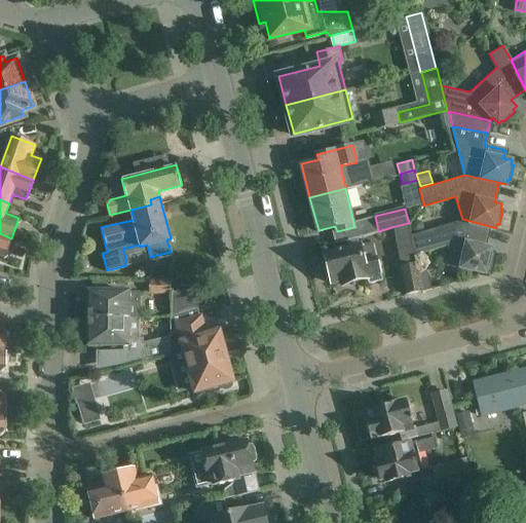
[(413,220),(411,224),(412,229),(417,231),(421,230),(424,225),(422,220),(418,218),(413,220)]
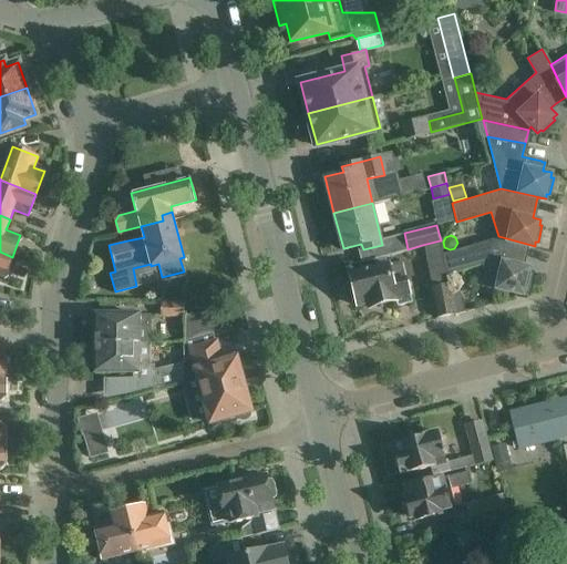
[(498,236),(443,253),(447,273),(484,262),(490,285),(497,286),(497,288),(516,293),(524,294),(525,289),(527,289),(531,273),(528,273),(529,267),(522,266),(526,245),(534,246),(535,246),(498,236)]
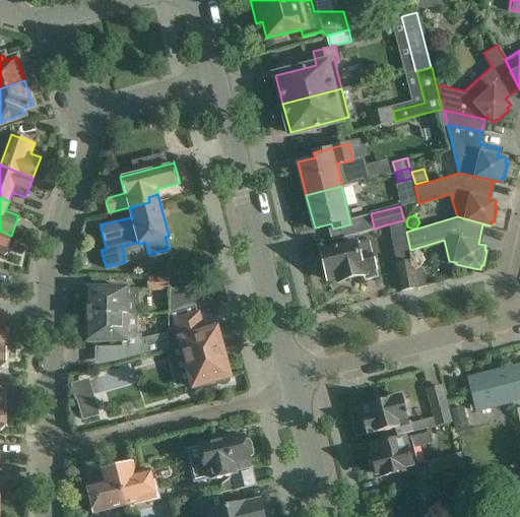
[(416,286),(406,234),(403,220),(387,224),(396,262),(395,262),(402,289),(416,286)]
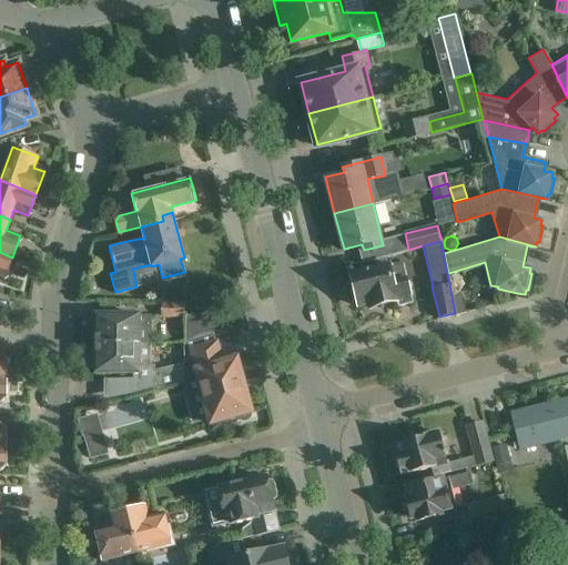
[(0,276),(4,279),(12,258),(0,252),(0,276)]
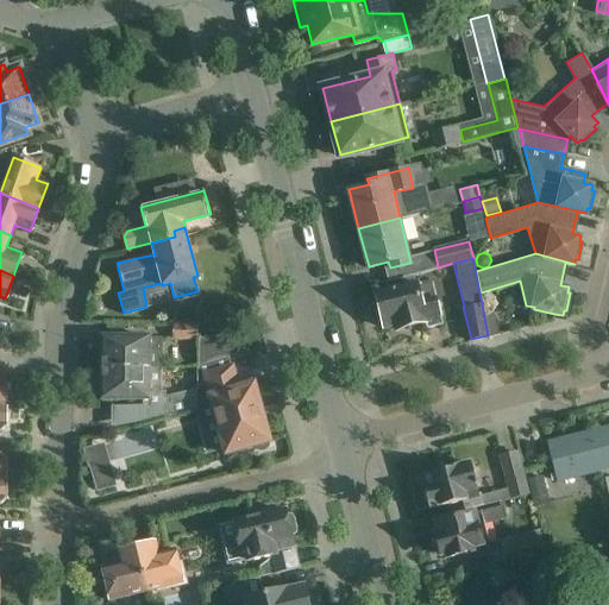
[(434,297),(431,279),(376,294),(383,326),(396,323),(397,328),(426,321),(427,327),(441,322),(434,297)]
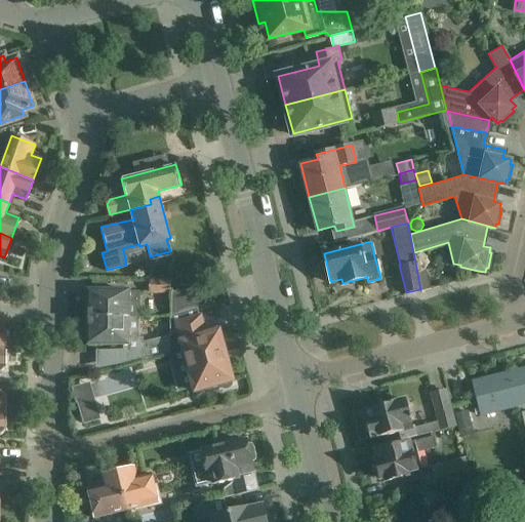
[(428,276),(419,278),(421,289),(431,287),(428,276)]
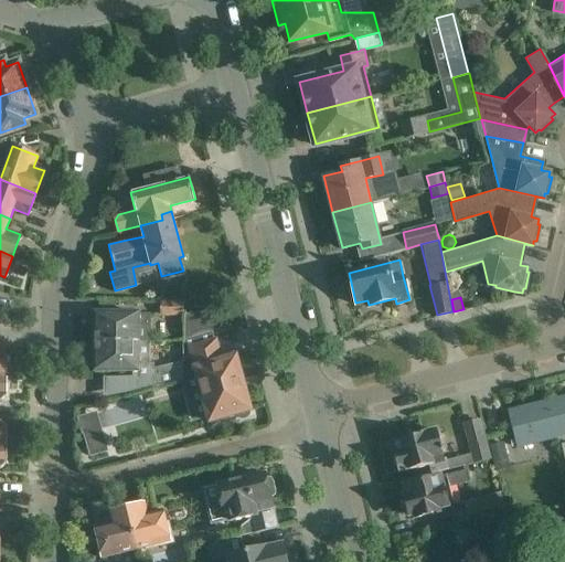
[(184,337),(184,313),(184,300),(170,299),(160,299),(159,313),(183,313),(182,338),(184,337)]
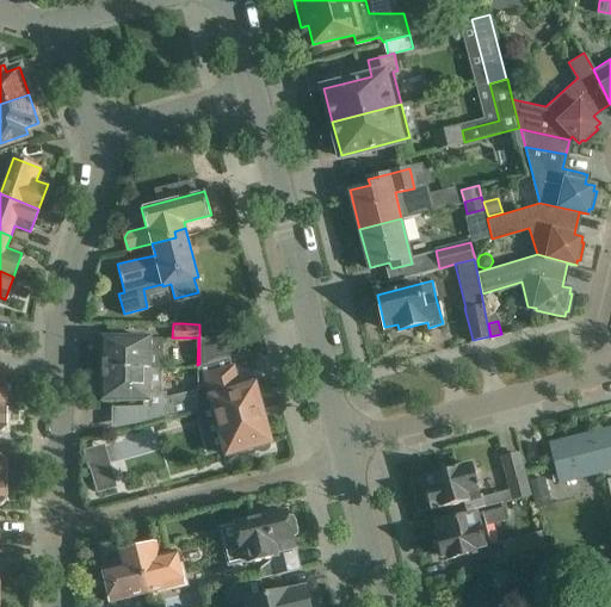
[(201,357),(226,358),(227,336),(202,335),(201,357)]
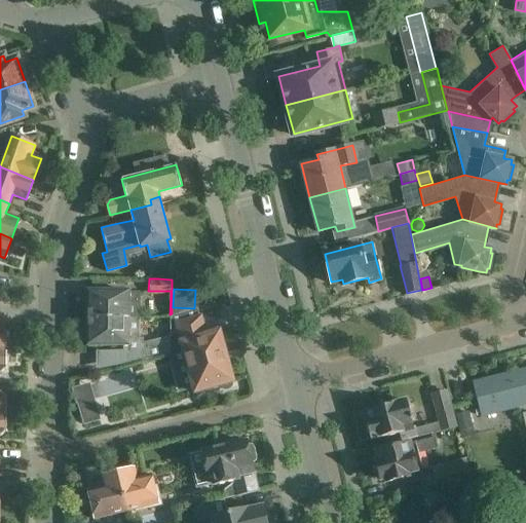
[(88,291),(88,318),(138,318),(138,302),(138,292),(128,292),(128,291),(88,291)]
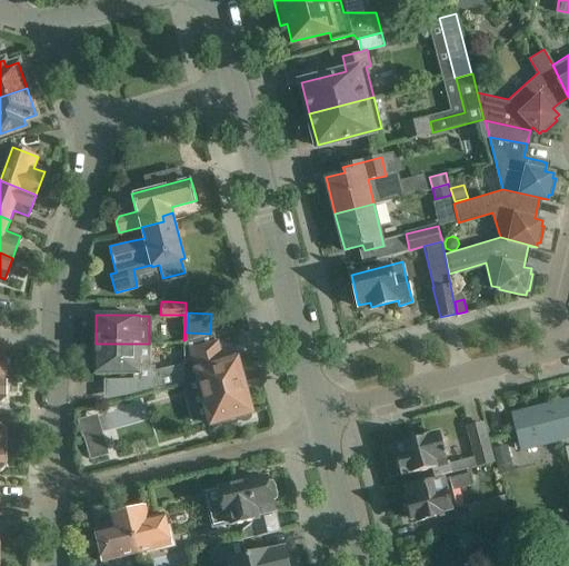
[(223,363),(217,341),(190,349),(211,423),(238,415),(238,416),(239,417),(240,418),(241,419),(242,419),(245,419),(246,419),(248,418),(249,418),(250,417),(250,416),(250,415),(251,414),(251,413),(250,411),(237,359),(223,363)]
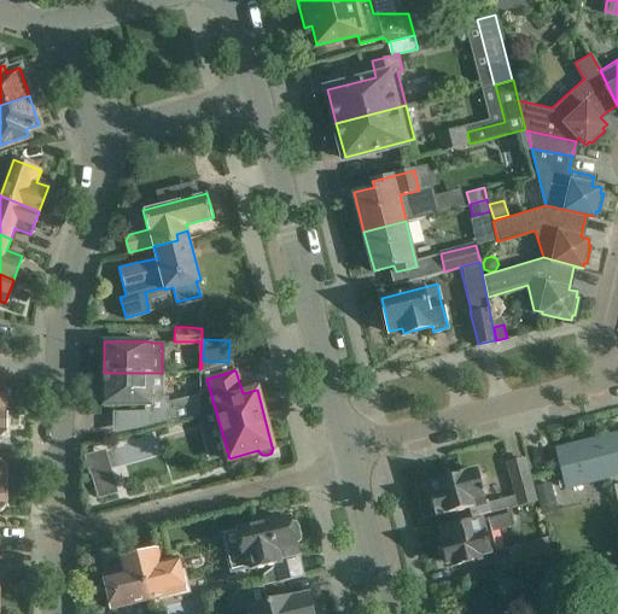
[(162,389),(162,373),(104,373),(104,403),(145,404),(145,427),(168,421),(199,414),(199,395),(162,401),(162,389)]
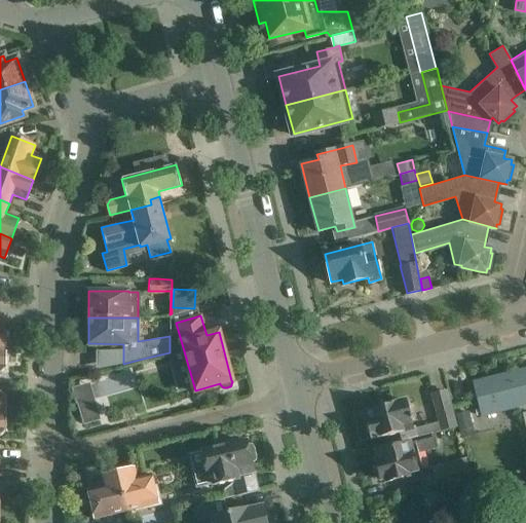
[(525,367),(511,371),(519,404),(525,402),(525,367)]
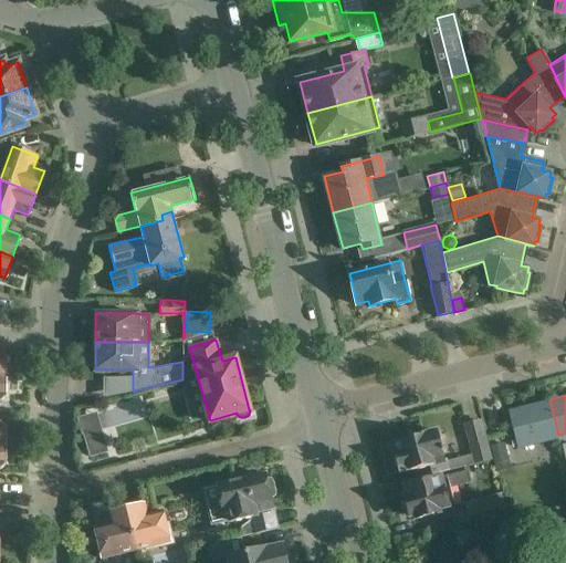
[(558,435),(549,399),(509,410),(517,445),(558,435)]
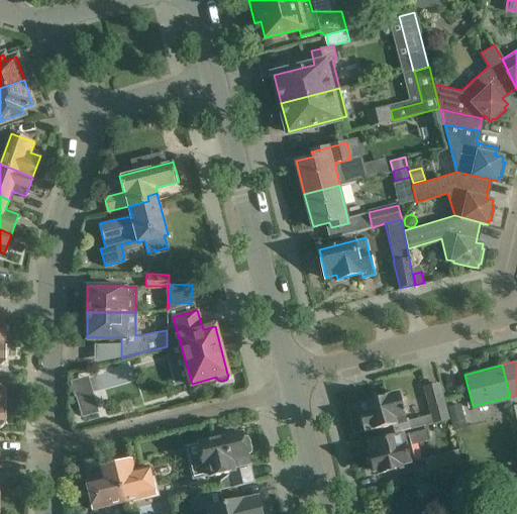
[(446,414),(437,383),(425,386),(434,421),(447,417),(446,414)]
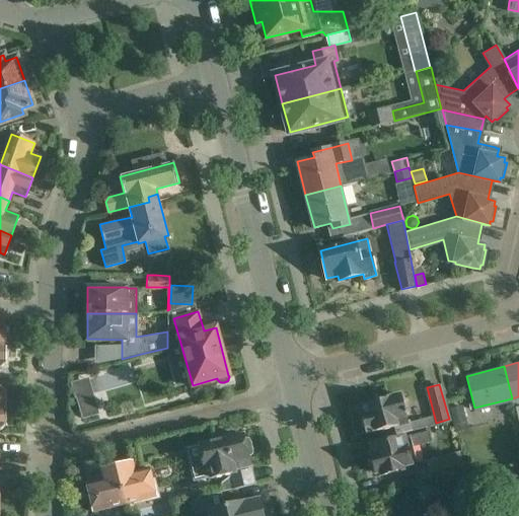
[(93,391),(76,396),(82,418),(99,413),(93,391)]
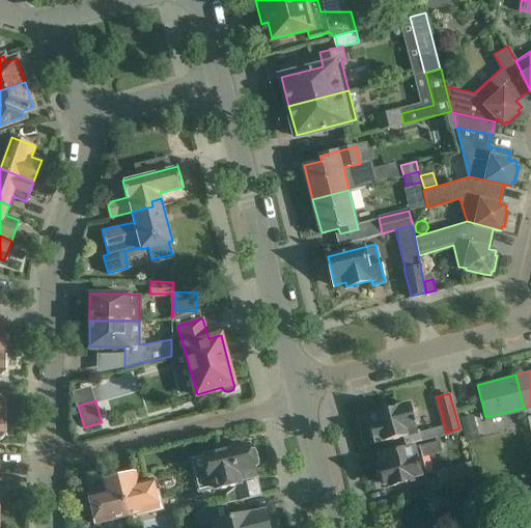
[(415,419),(410,404),(368,414),(370,421),(359,423),(365,445),(403,436),(406,443),(420,440),(415,422),(417,422),(416,419),(415,419)]
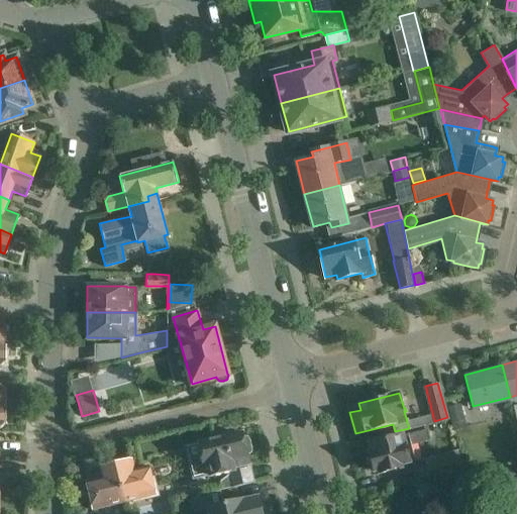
[(463,414),(460,402),(447,405),(451,418),(463,414)]
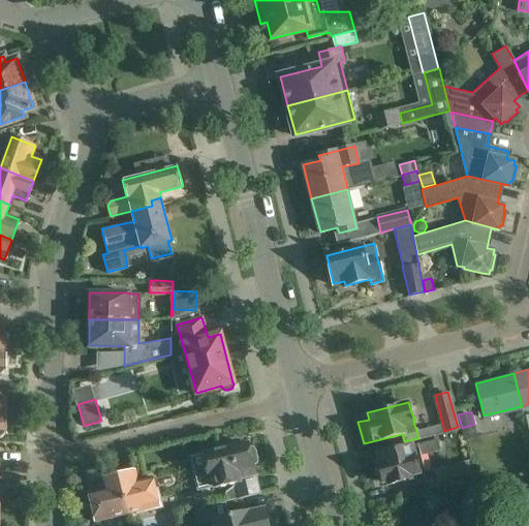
[(440,450),(437,438),(416,443),(378,453),(380,462),(378,463),(382,482),(389,480),(389,483),(409,477),(408,473),(424,469),(419,456),(440,450)]
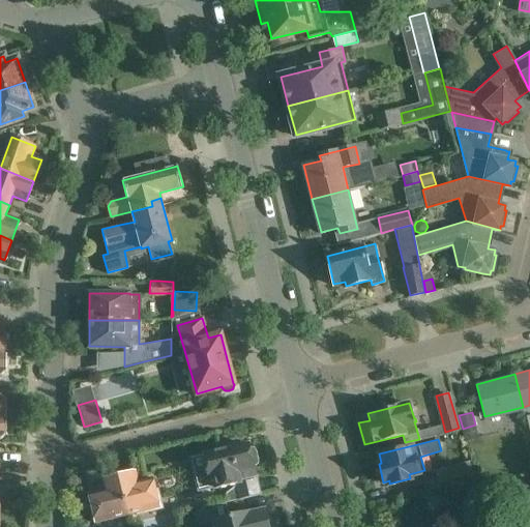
[(249,446),(248,443),(203,455),(207,470),(196,472),(199,488),(212,485),(214,491),(234,486),(235,487),(225,493),(227,500),(259,492),(256,478),(255,478),(254,475),(256,474),(254,465),(258,462),(258,458),(256,450),(254,446),(249,446)]
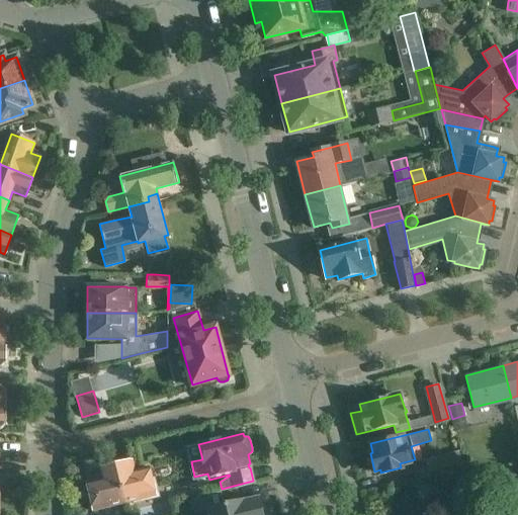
[(460,461),(457,449),(424,458),(427,469),(460,461)]
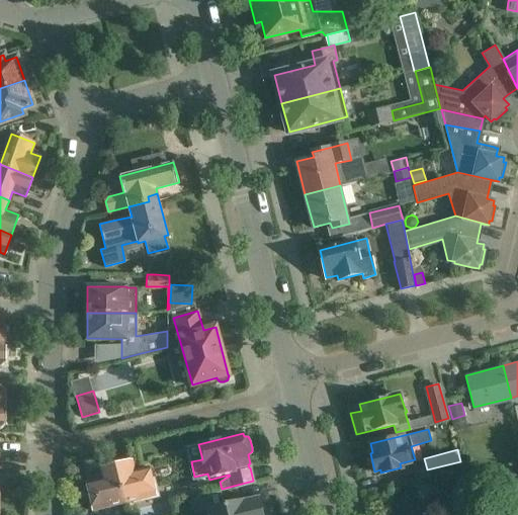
[(133,459),(114,464),(124,502),(156,494),(150,466),(135,469),(133,459)]
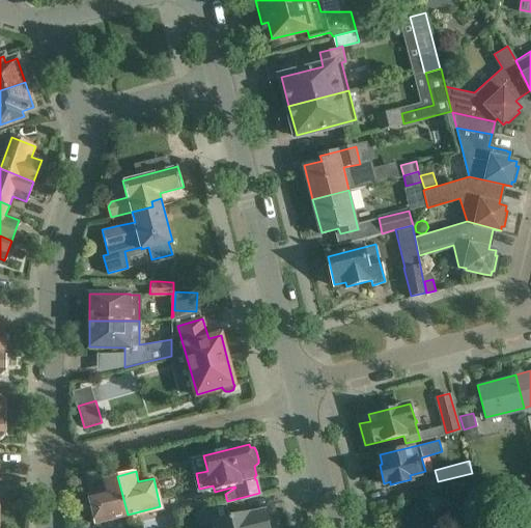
[(128,515),(117,476),(100,480),(103,491),(87,494),(94,523),(128,515)]
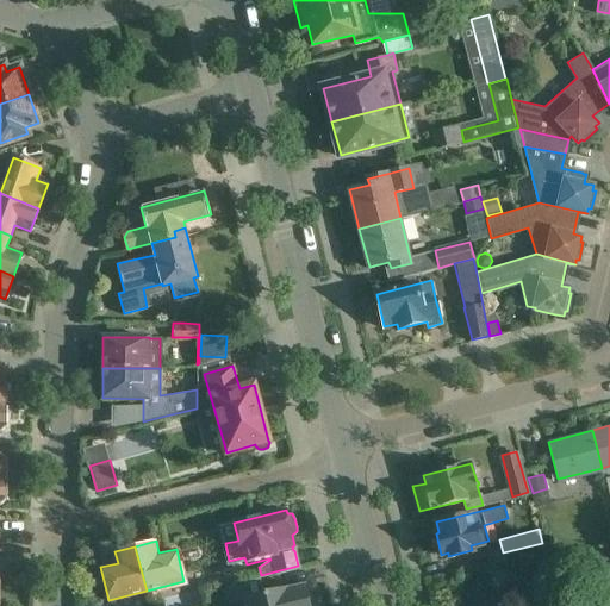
[(539,554),(533,558),(534,568),(541,570),(548,564),(546,556),(539,554)]
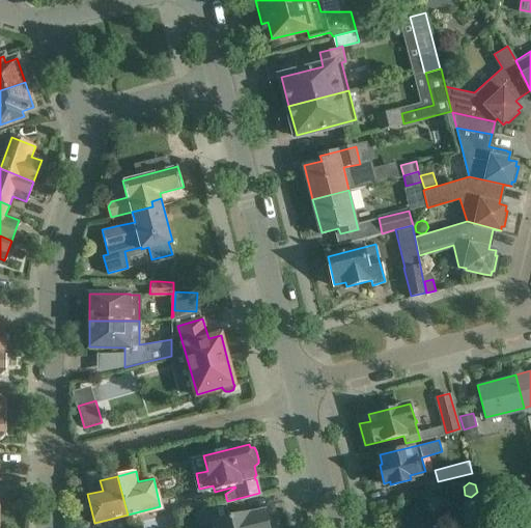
[(221,521),(218,506),(218,507),(195,512),(198,526),(215,522),(216,527),(269,527),(266,511),(248,516),(247,513),(221,521)]
